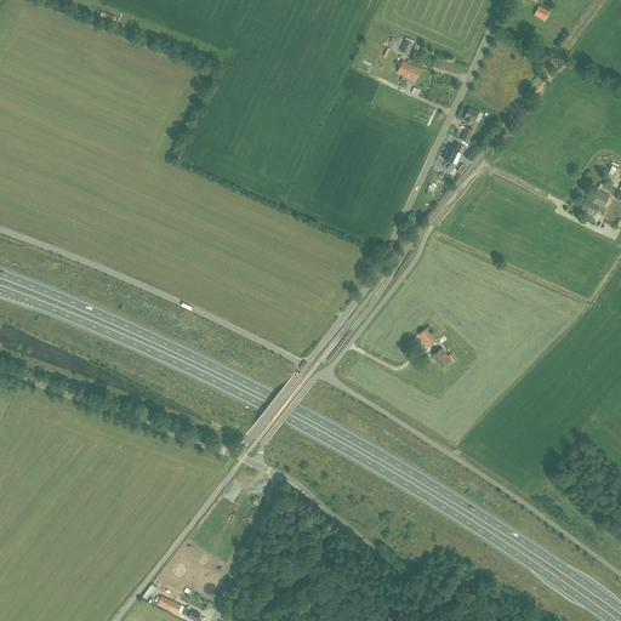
[(540,6),(535,15),(545,21),(550,12),(540,6)]
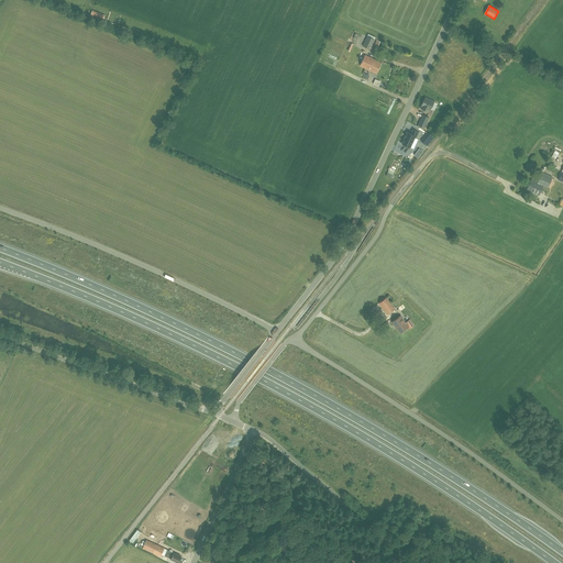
[(105,21),(107,15),(94,10),(91,15),(105,21)]
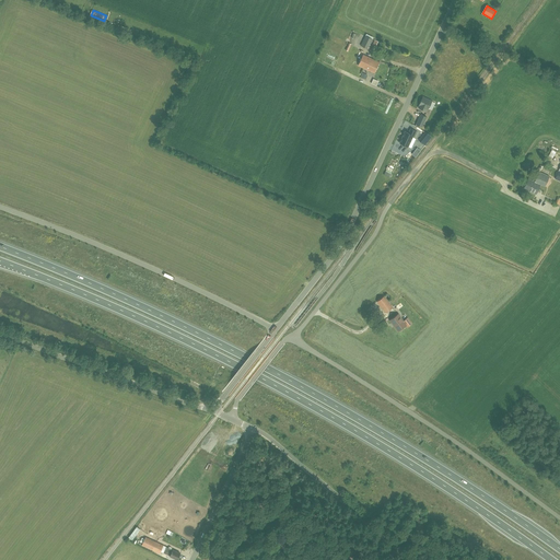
[(368,49),(373,39),(365,36),(361,46),(368,49)]
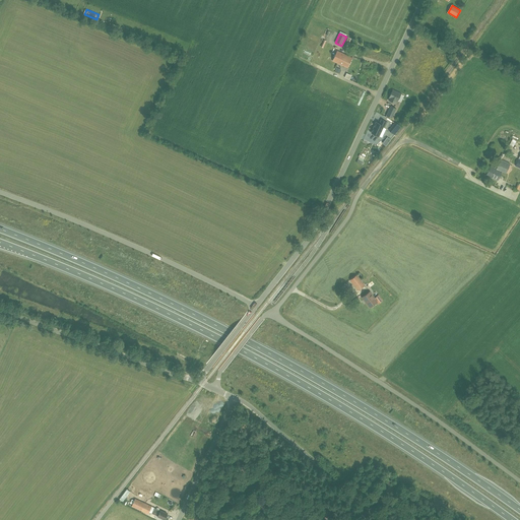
[(448,46),(441,43),(439,48),(446,52),(448,46)]
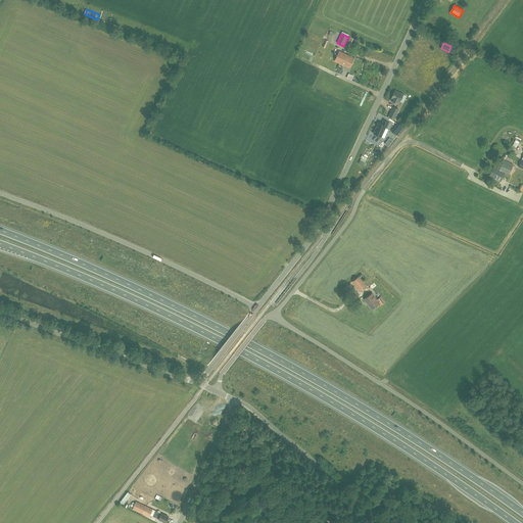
[(354,58),(345,54),(339,51),(335,61),(341,63),(349,67),(354,58)]
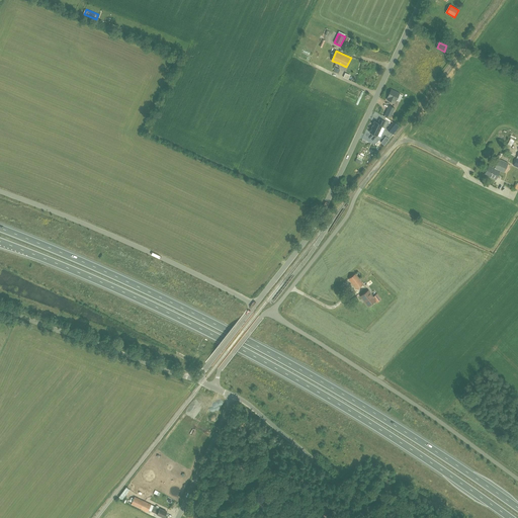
[(403,98),(405,95),(392,89),(387,98),(386,99),(395,103),(397,104),(399,101),(397,100),(399,96),(403,98)]
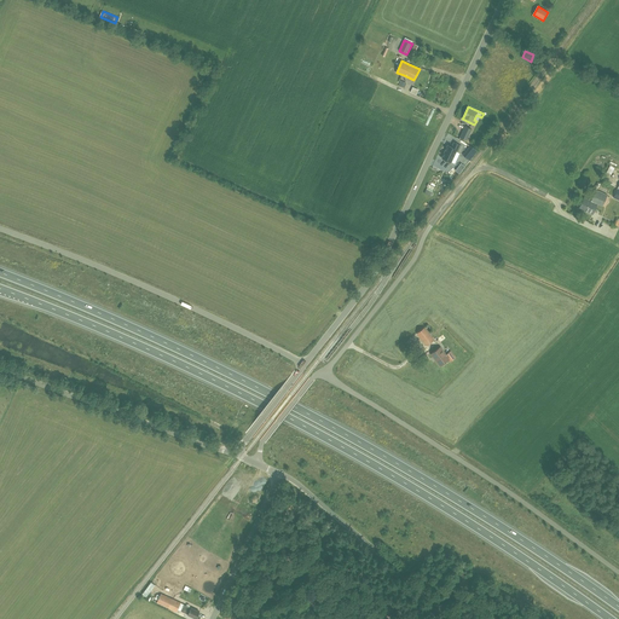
[(417,109),(415,116),(427,120),(429,113),(417,109)]
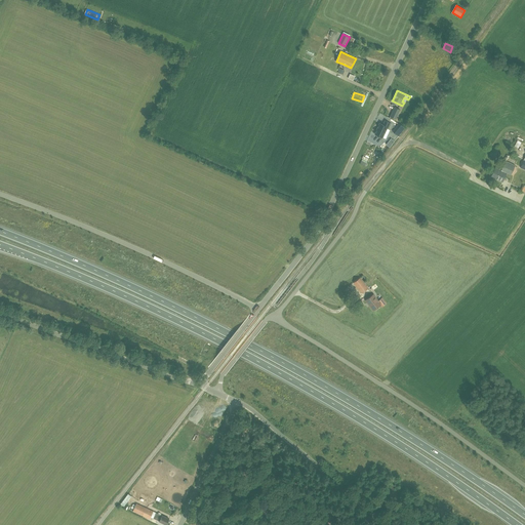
[(395,107),(390,116),(390,117),(396,119),(400,110),(395,107)]
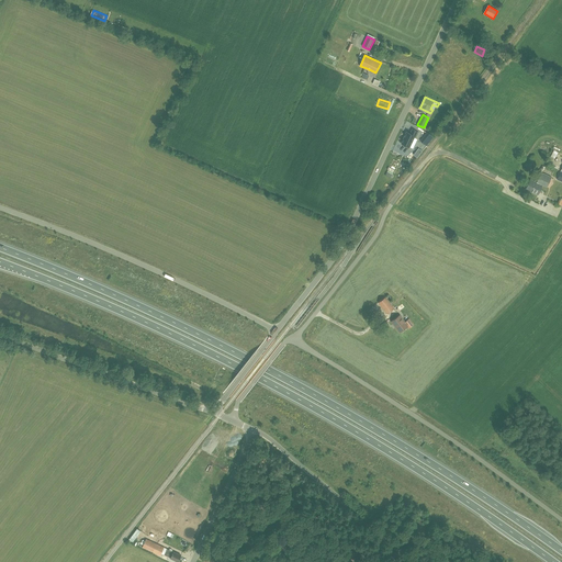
[(416,138),(419,133),(414,130),(413,130),(411,134),(406,132),(401,144),(409,147),(414,137),(416,138)]
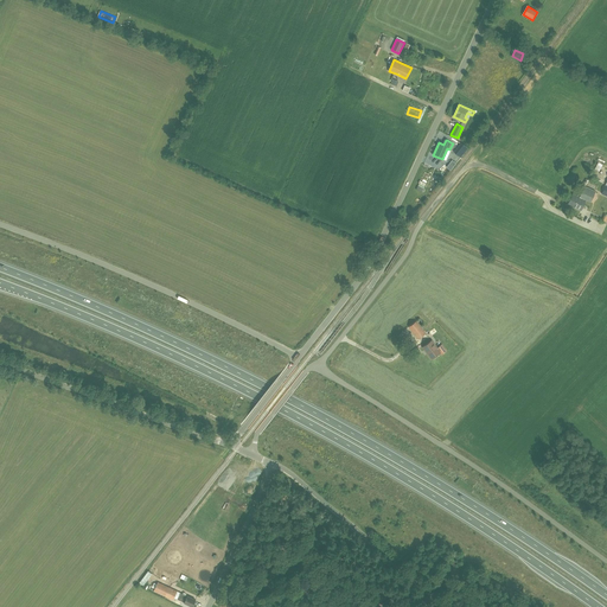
[(460,158),(468,147),(461,144),(454,153),(460,158)]
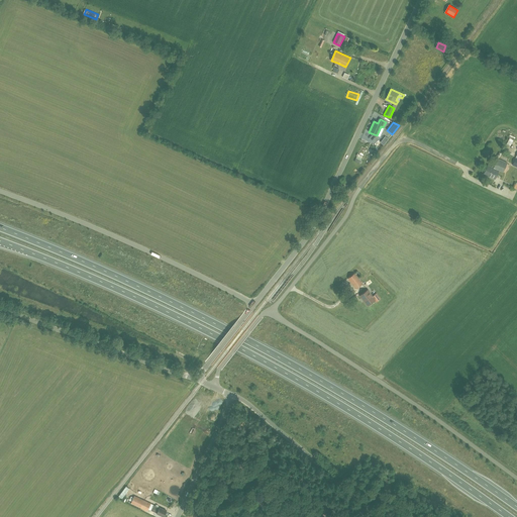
[(494,168),(499,171),(503,173),(507,163),(498,159),(494,168)]
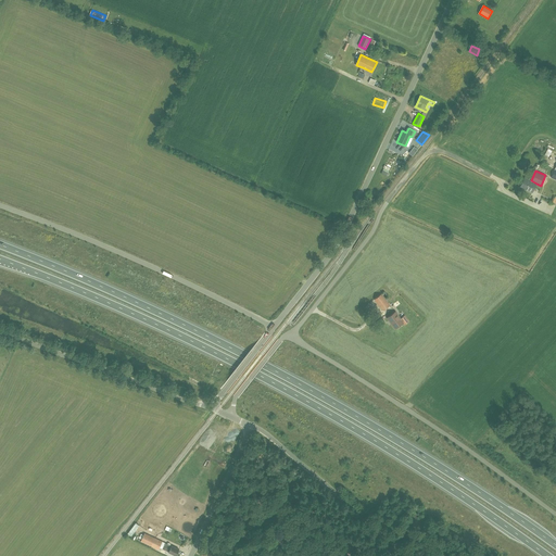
[(536,184),(531,180),(525,177),(520,187),(532,193),(536,184)]
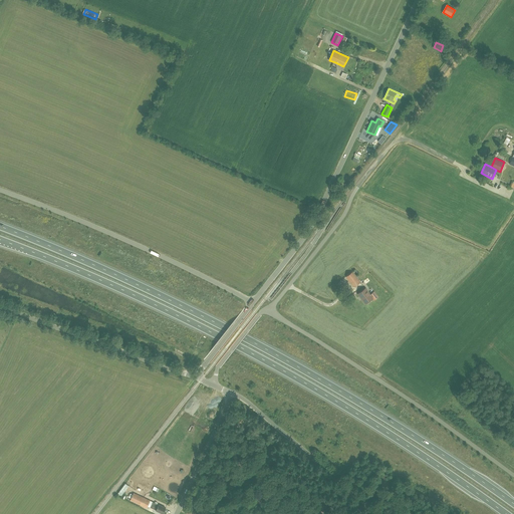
[(352,272),(346,277),(353,287),(360,283),(352,272)]
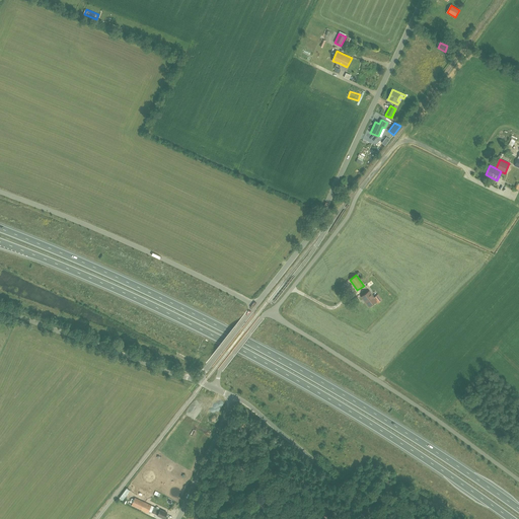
[(377,304),(381,300),(377,295),(374,297),(369,291),(361,297),(369,307),(375,302),(377,304)]
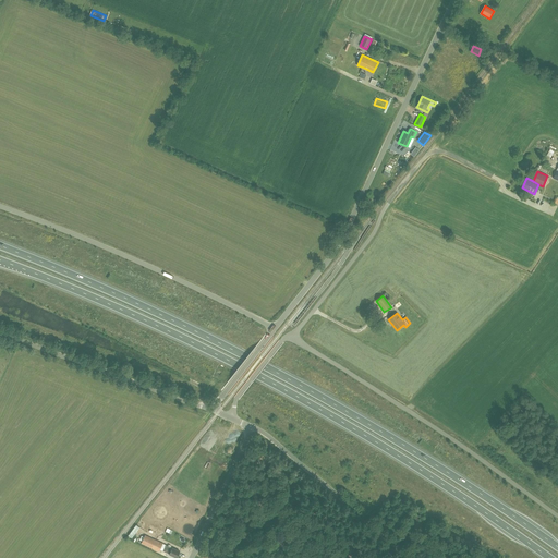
[(326,448),(317,457),(322,460),(329,451),(326,448)]
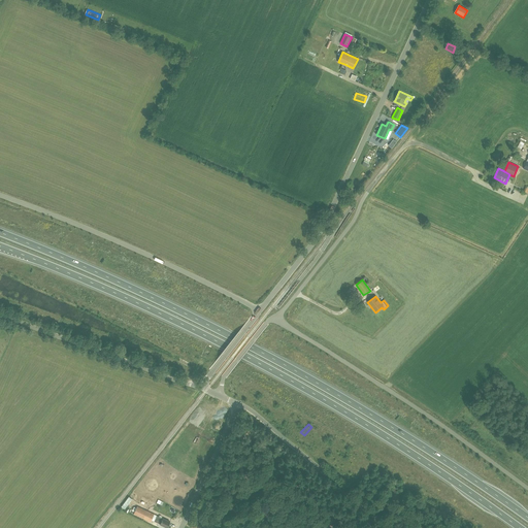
[(151,522),(155,514),(137,506),(134,515),(151,522)]
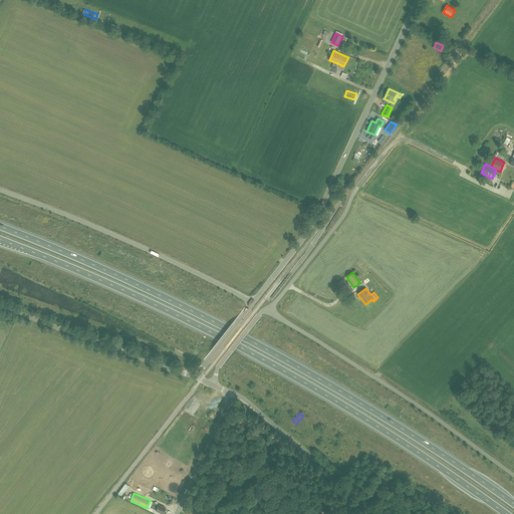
[(163,513),(166,508),(153,502),(152,505),(157,508),(156,510),(163,513)]
